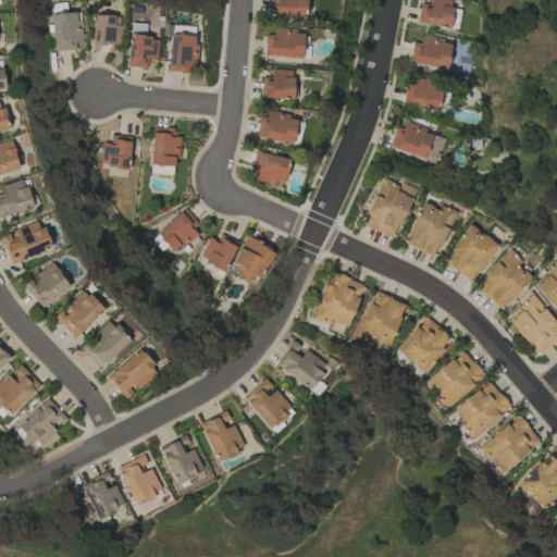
[(270,0),(270,15),(306,17),(306,0),(270,0)]
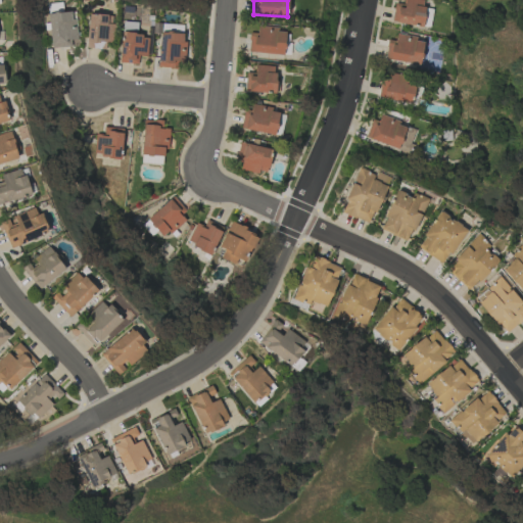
[(394,3),(392,24),(430,27),(432,8),(422,7),(423,0),(403,0),(403,4),(394,3)]
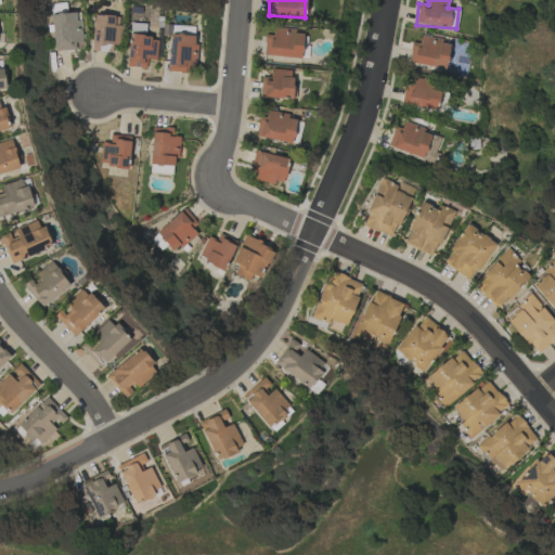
[(79,50),(78,21),(76,21),(75,12),(51,13),(53,51),(79,50)]
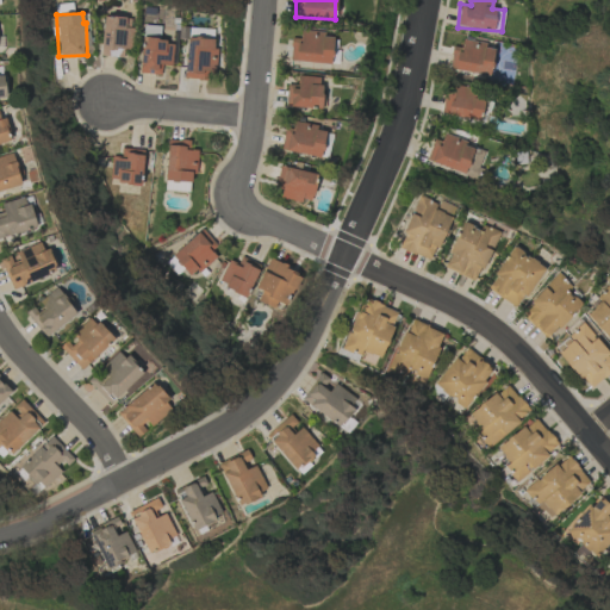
[(123,56),(123,49),(131,49),(132,18),(103,17),(101,56),(123,56)]
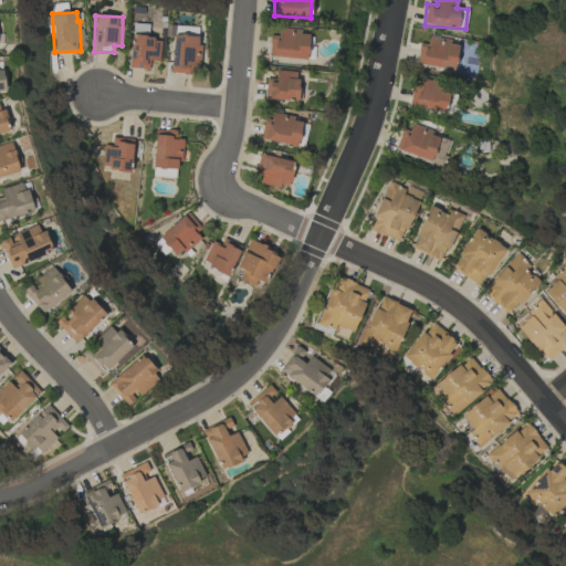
[(148,70),(150,60),(158,62),(161,40),(147,38),(148,24),(134,22),(127,67),(148,70)]
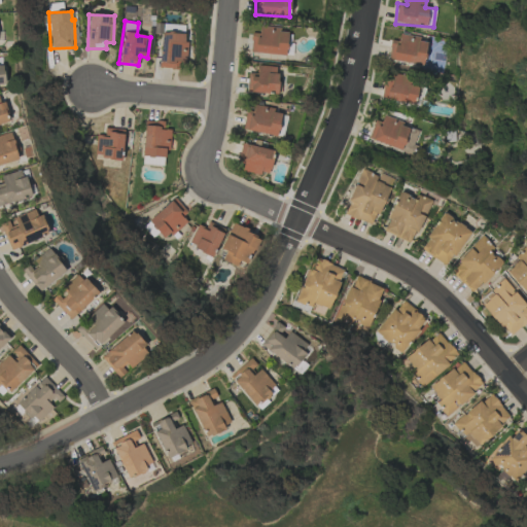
[(285,56),(288,30),(259,26),(258,33),(252,33),(250,51),(285,56)]
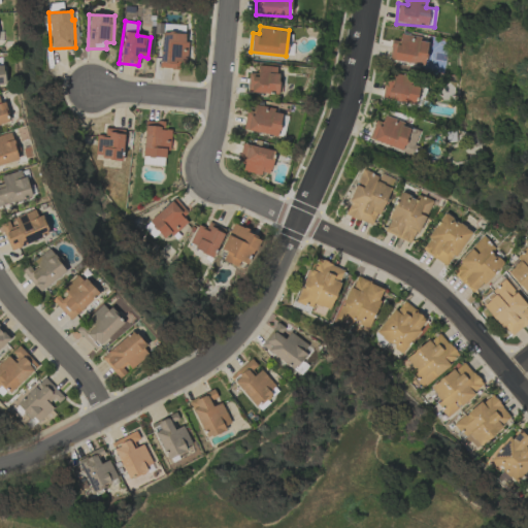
[(160,68),(186,69),(187,34),(161,33),(160,68)]
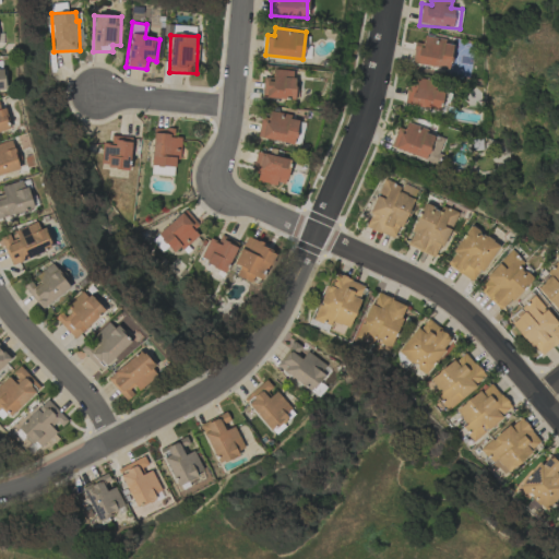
[(423,44),(414,43),(412,64),(450,68),(452,42),(423,38),(423,44)]
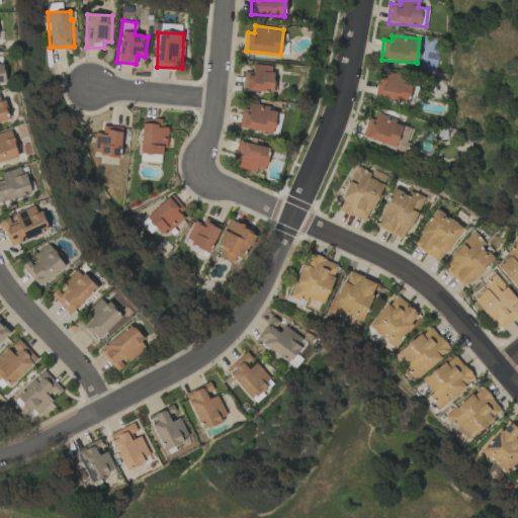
[(272,92),(273,66),(253,65),(252,72),(243,72),(242,90),(272,92)]
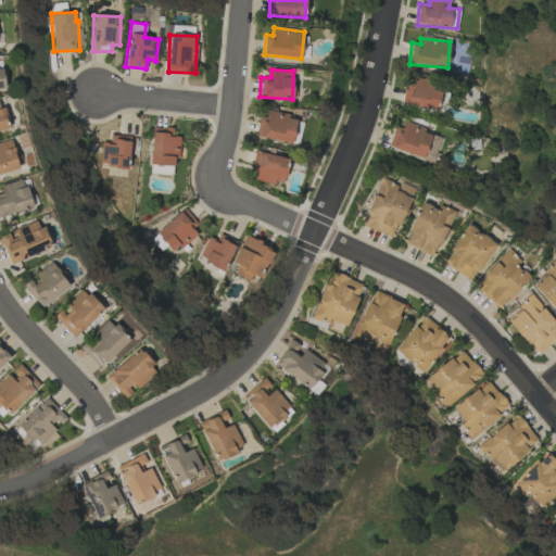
[(441,91),(432,89),(434,83),(415,77),(413,85),(406,84),(401,102),(436,112),(441,91)]
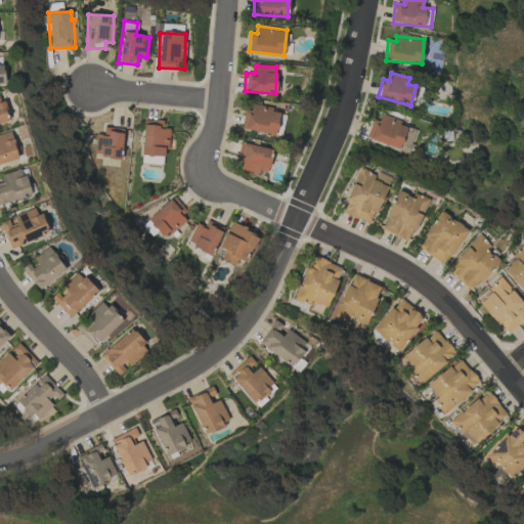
[(0,123),(8,121),(0,96),(0,123)]
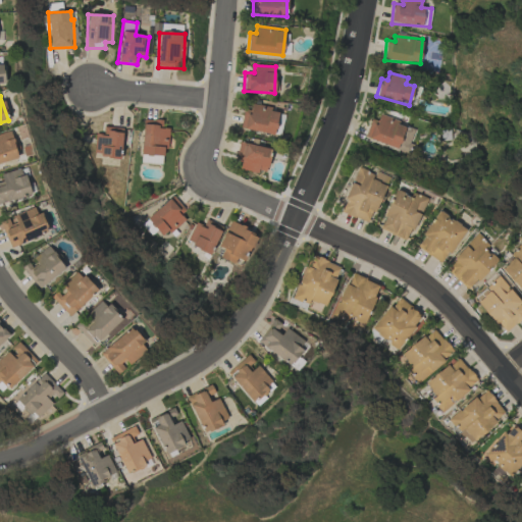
[(278,111),(251,104),(250,110),(245,109),(240,127),(272,136),(278,111)]
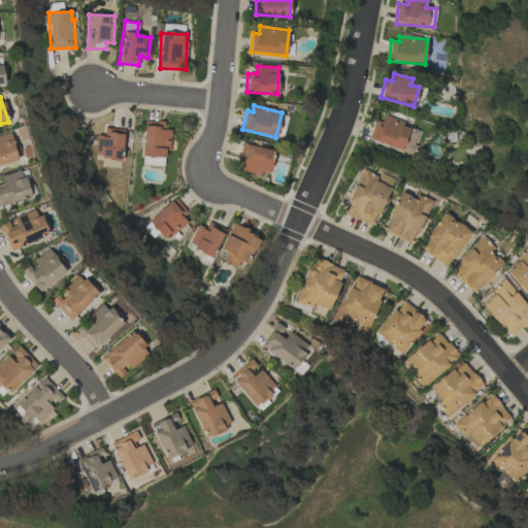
[(375,120),(368,139),(411,154),(419,134),(402,129),(404,123),(385,116),(382,123),(375,120)]
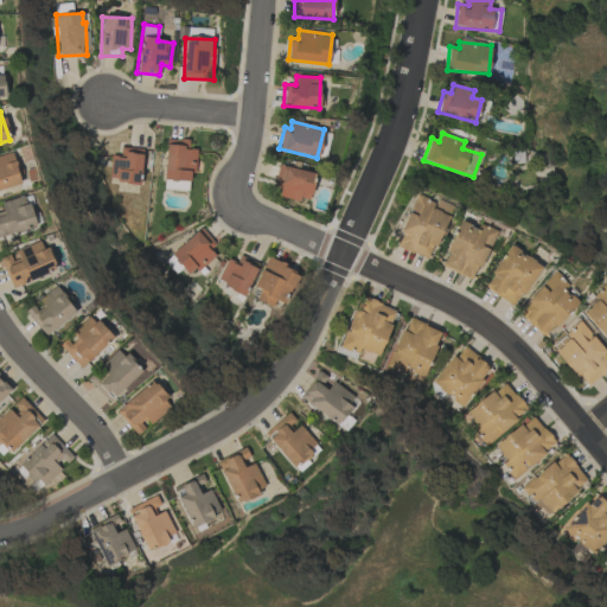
[(189,148),(189,140),(166,139),(164,180),(193,181),(195,149),(189,148)]
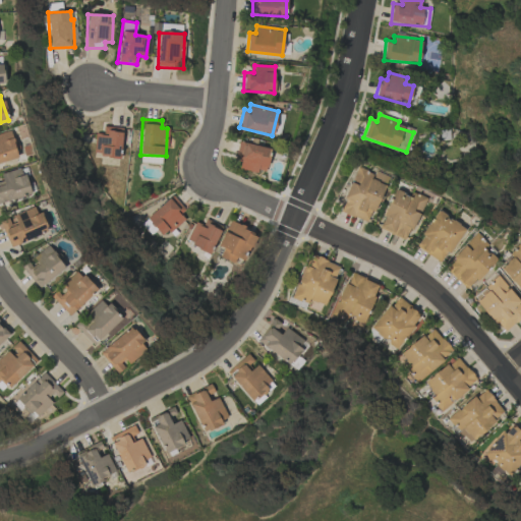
[(121,157),(121,127),(103,127),(103,134),(95,133),(94,157),(121,157)]
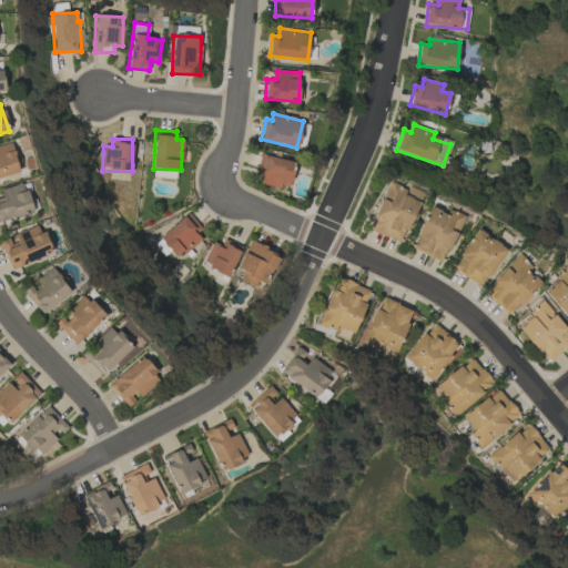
[(0,145),(0,178),(19,172),(11,143),(0,145)]
